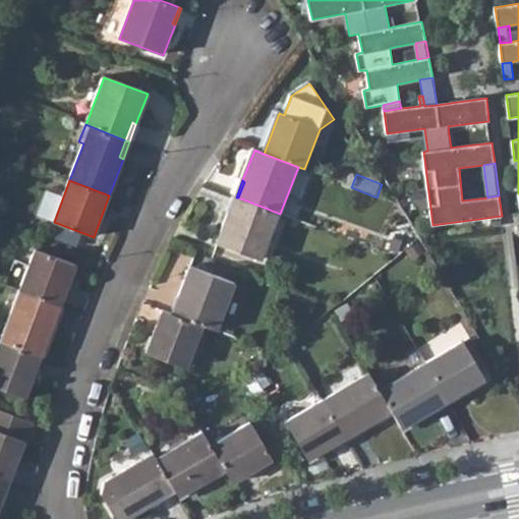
[(280,214),(238,197),(232,215),(229,214),(218,245),(262,262),(280,214)]
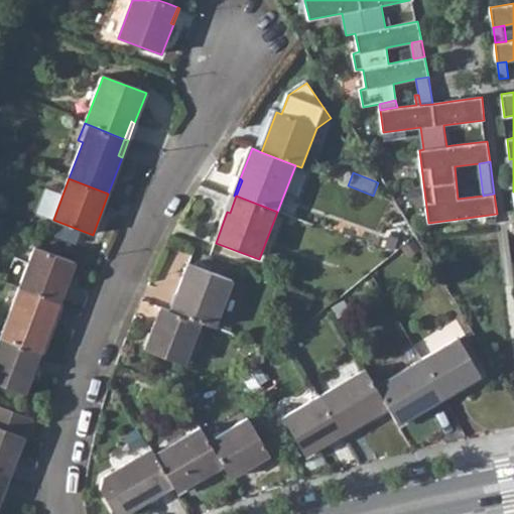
[(227,212),(230,213),(236,196),(234,196),(227,212)]
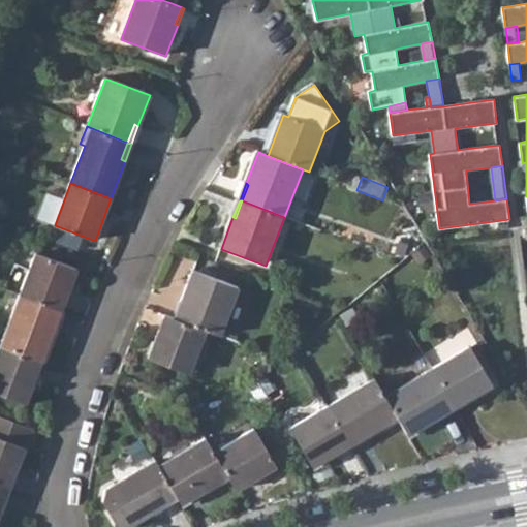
[(413,256),(421,267),(433,257),(427,248),(413,256)]
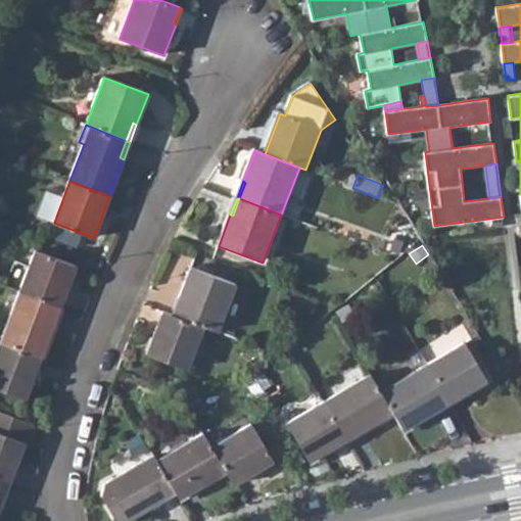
[(77,267),(36,251),(20,293),(60,309),(77,267)]
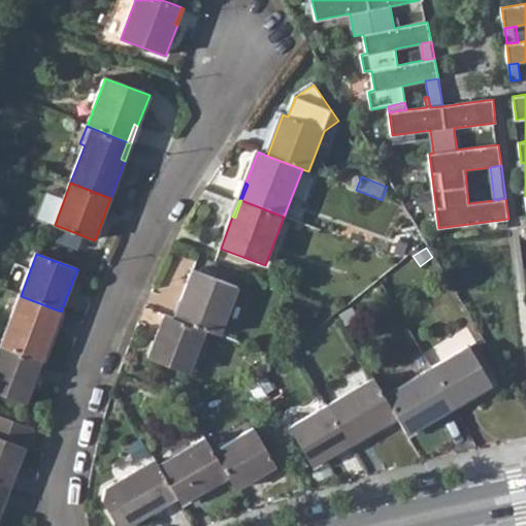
[(239,288),(195,270),(183,302),(185,303),(178,320),(206,331),(221,336),(239,288)]
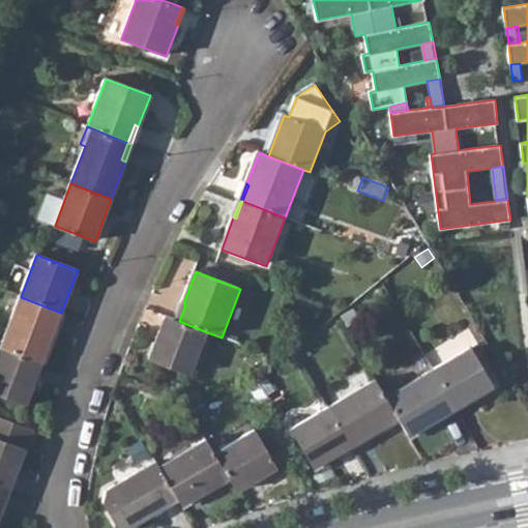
[(61,313),(21,297),(1,348),(42,363),(61,313)]
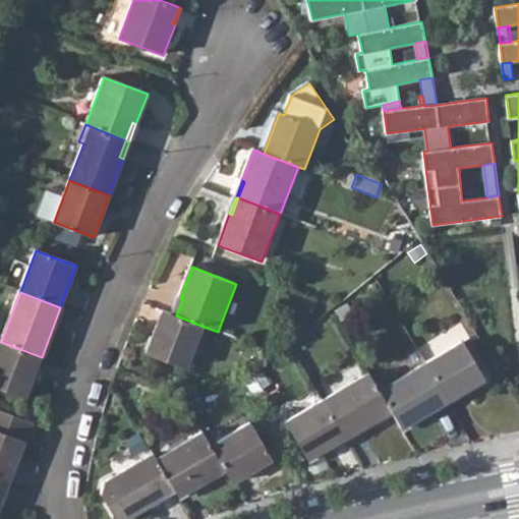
[(174,314),(176,315),(182,299),(180,298),(174,314)]
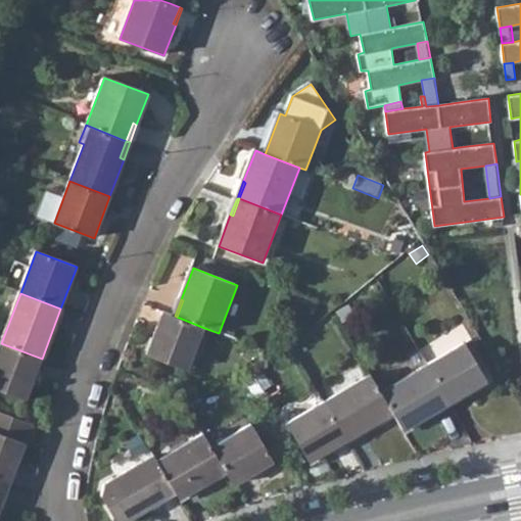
[(316,308),(296,299),(292,312),(311,320),(316,308)]
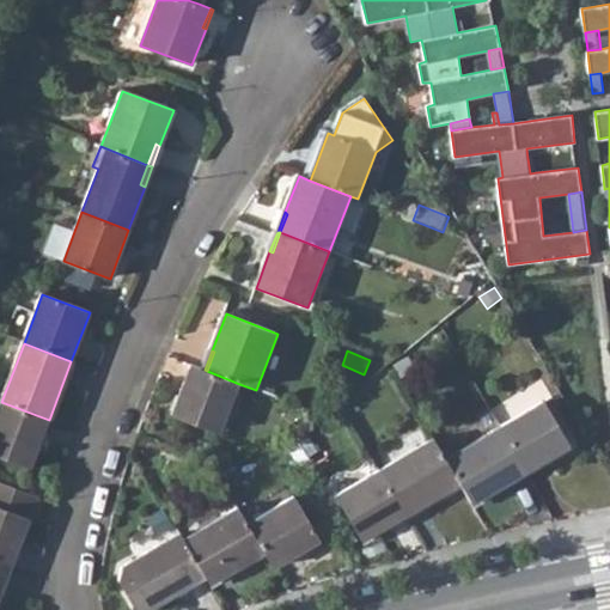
[(205,370),(193,365),(172,415),(219,434),(239,384),(207,371),(205,370)]
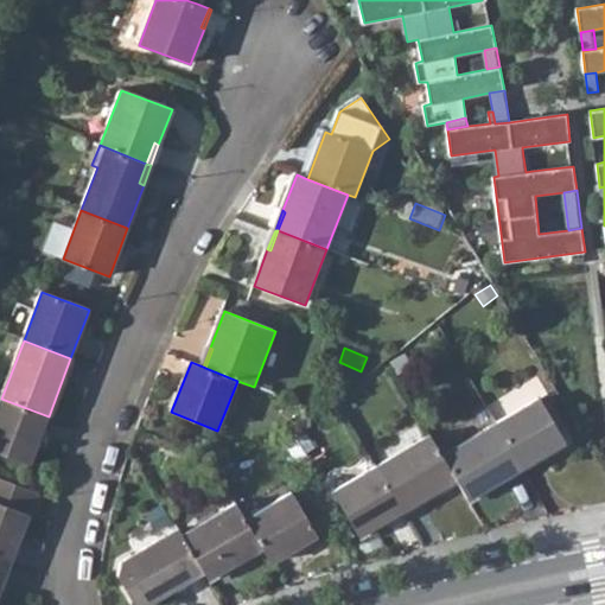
[(49,416),(1,399),(0,401),(0,453),(30,465),(49,416)]
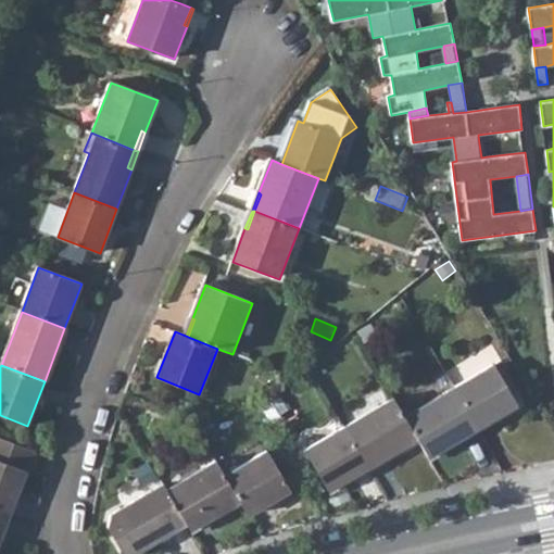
[(517,404),(494,365),(454,389),(478,428),(517,404)]
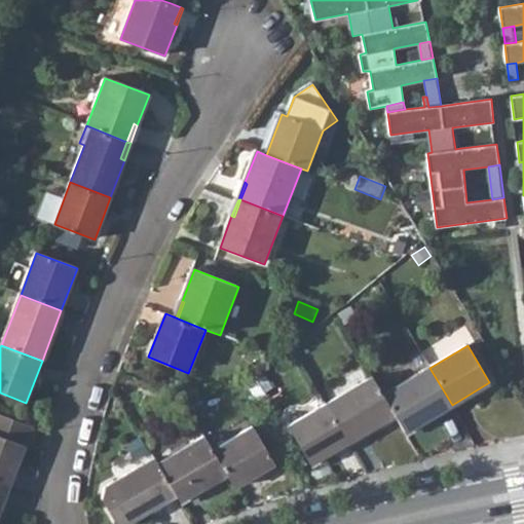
[(452,405),(429,368),(383,396),(395,415),(406,433),(452,405)]
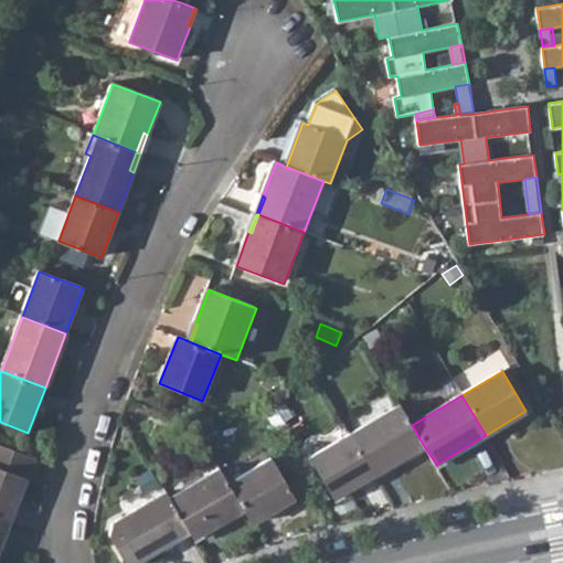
[(412,425),(401,405),(351,435),(374,476),(424,446),(412,425)]
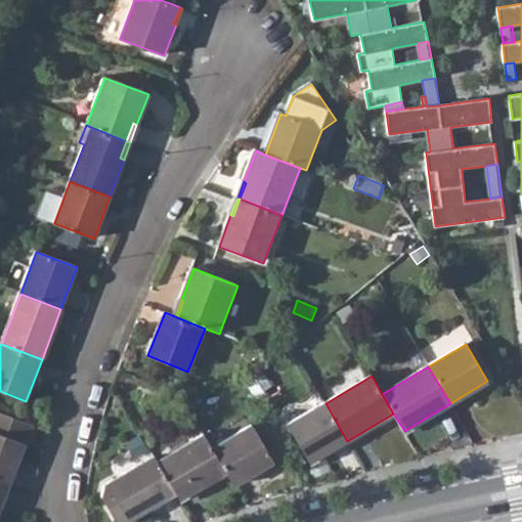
[(253,386),(259,396),(267,392),(261,382),(253,386)]
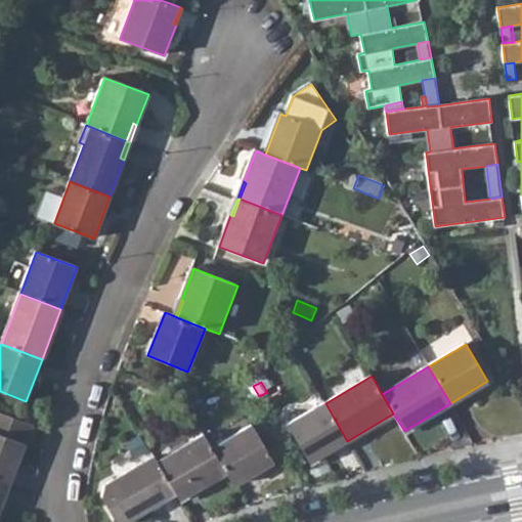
[(347,441),(325,403),(288,426),(310,463),(316,460),(347,441)]
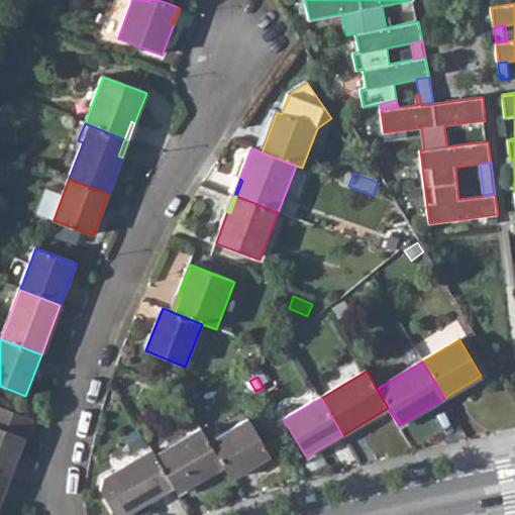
[(34,420),(0,406),(0,476),(10,480),(26,438),(27,439),(34,420)]
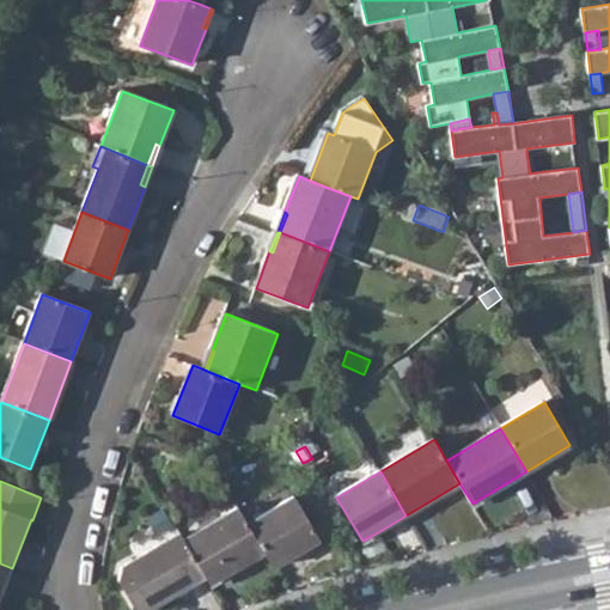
[(319,541),(294,498),(256,522),(248,526),(264,554),(273,569),(319,541)]
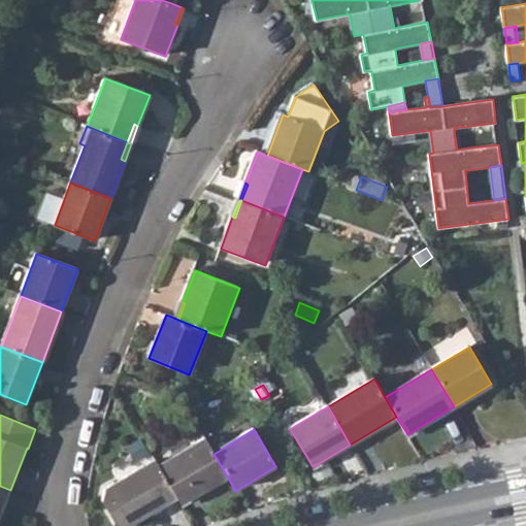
[(206,439),(214,454),(221,450),(212,436),(206,439)]
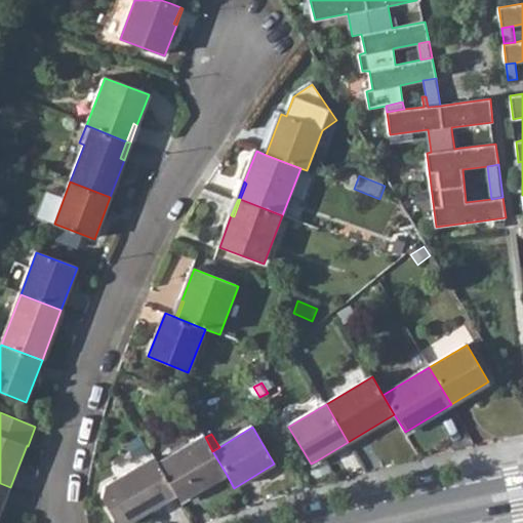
[(205,437),(204,437),(158,464),(176,495),(180,501),(227,475),(212,451),(205,437)]
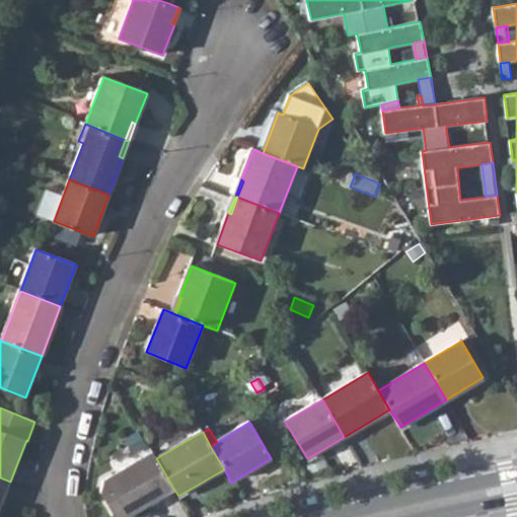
[(128,516),(174,490),(156,458),(153,453),(103,483),(100,494),(115,516),(128,516)]
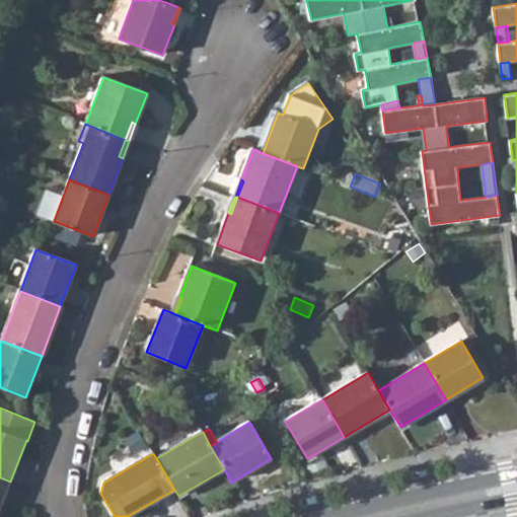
[(0,507),(10,482),(0,477),(0,507)]
